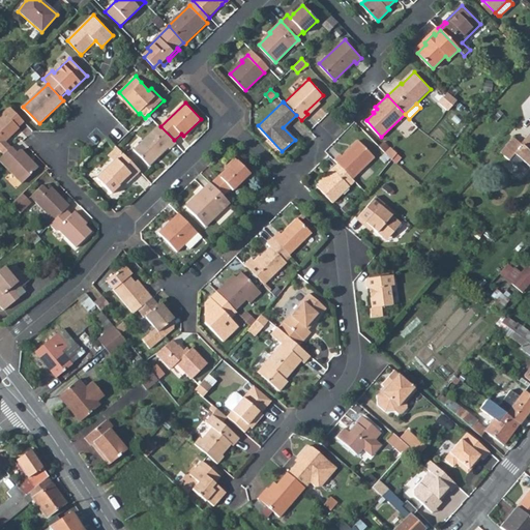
[(7,114),(0,120),(0,145),(6,152),(13,146),(13,145),(8,140),(21,127),(20,126),(25,122),(11,107),(6,112),(7,114)]
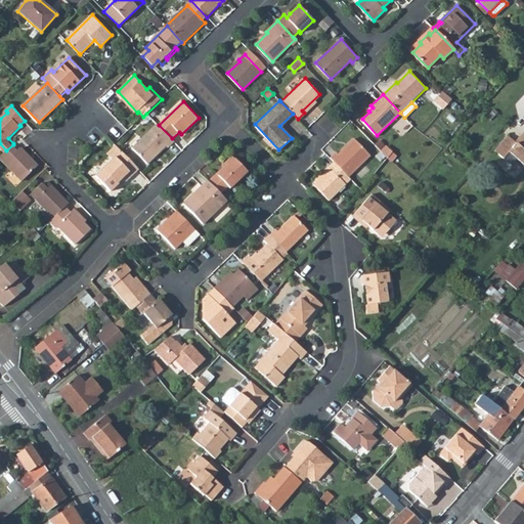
[(158,124),(133,146),(148,163),(168,145),(169,146),(174,141),(172,138),(159,125),(158,124)]
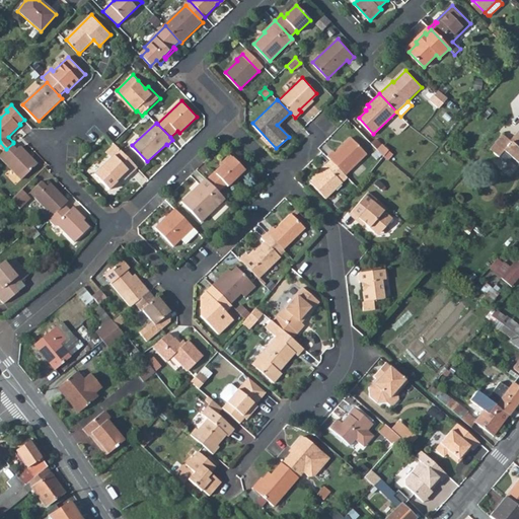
[(510,142),(502,135),(489,149),(498,157),(504,151),(518,163),(518,164),(518,165),(518,128),(512,137),(514,138),(510,142)]
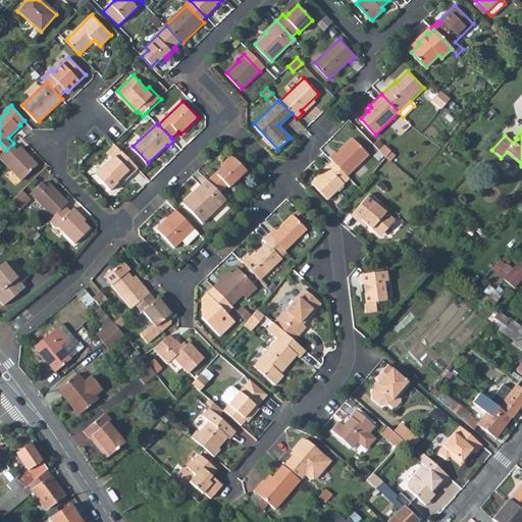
[(335,152),(334,151),(328,157),(332,161),(348,176),(369,154),(353,137),(335,152)]
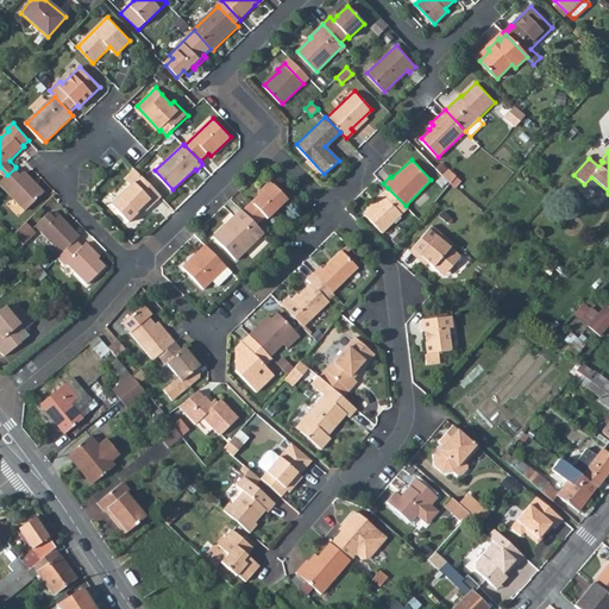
[(0,182),(26,209),(45,192),(27,170),(23,170),(20,174),(16,168),(7,175),(0,182)]
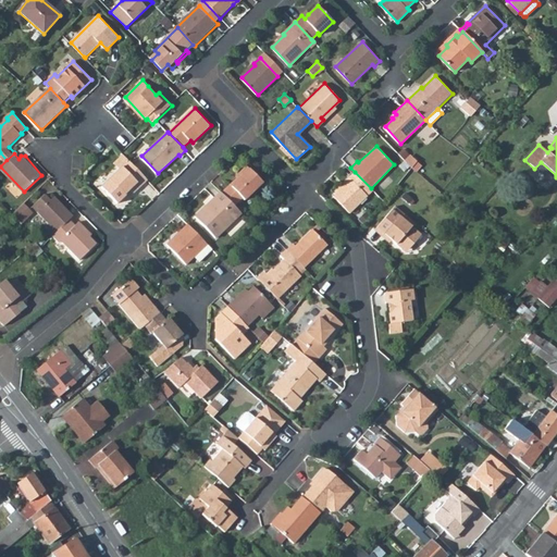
[(404,160),(411,168),(417,162),(410,155),(404,160)]
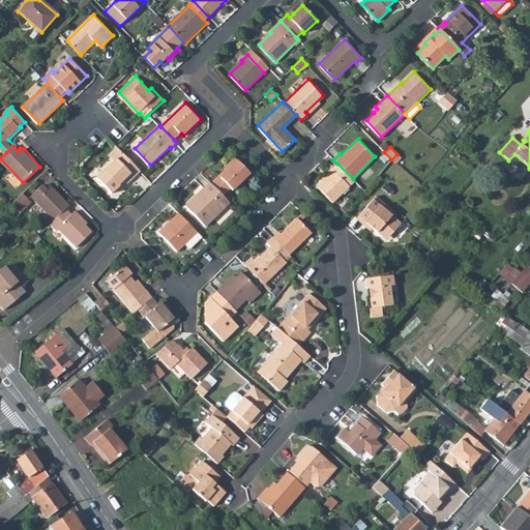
[(119,150),(114,155),(117,158),(97,176),(113,193),(126,180),(128,183),(141,171),(119,150)]
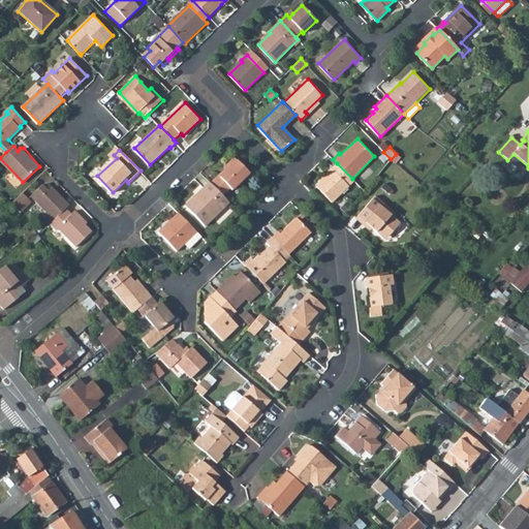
[(226,165),(227,166),(210,183),(222,195),(229,188),(230,189),(249,173),(234,157),(226,165)]
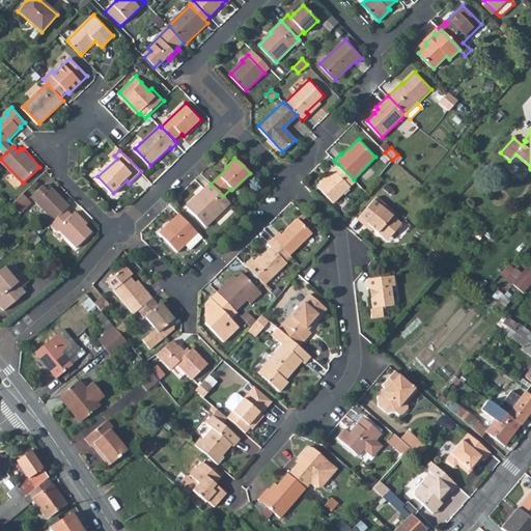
[(338,164),(327,174),(329,175),(322,183),(317,187),(333,203),(356,182),(354,179),(338,164)]
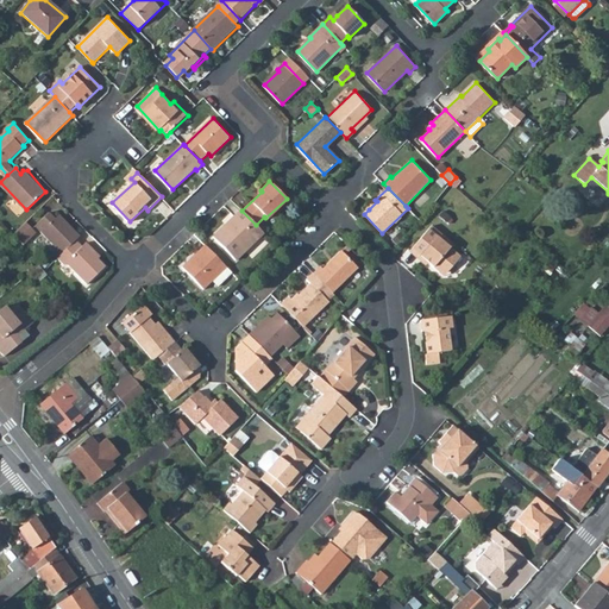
[(375,200),(366,208),(369,209),(377,201),(375,200)]
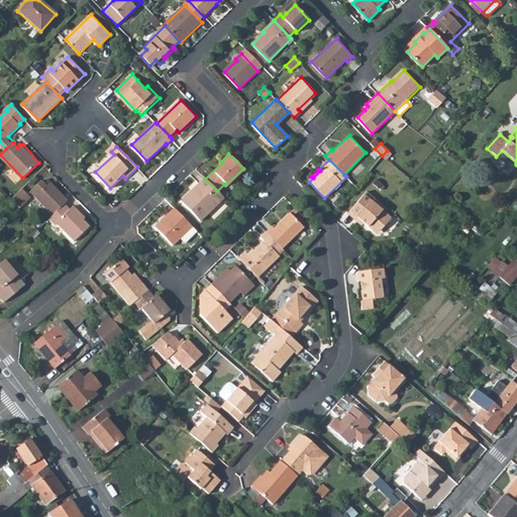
[(204,178),(182,199),(201,220),(224,198),(217,191),(205,179),(204,178)]
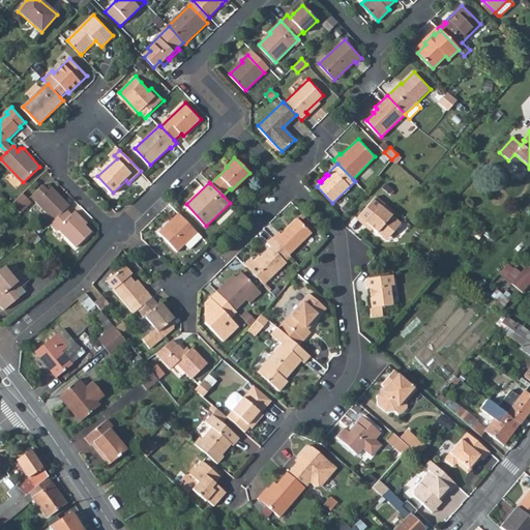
[(43,184),(32,195),(55,221),(67,209),(71,205),(53,185),(48,189),(43,184)]
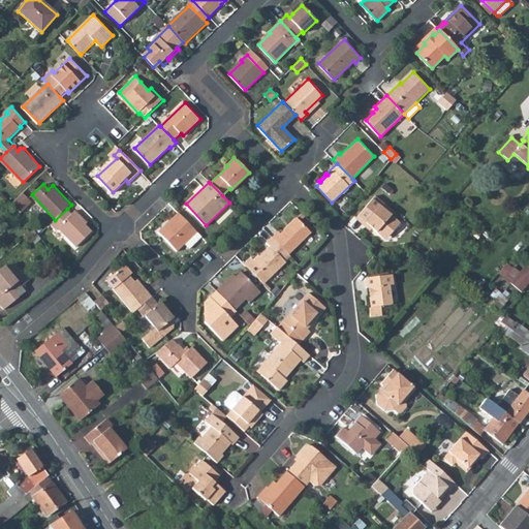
[(23,193),(13,204),(19,211),(30,200),(23,193)]
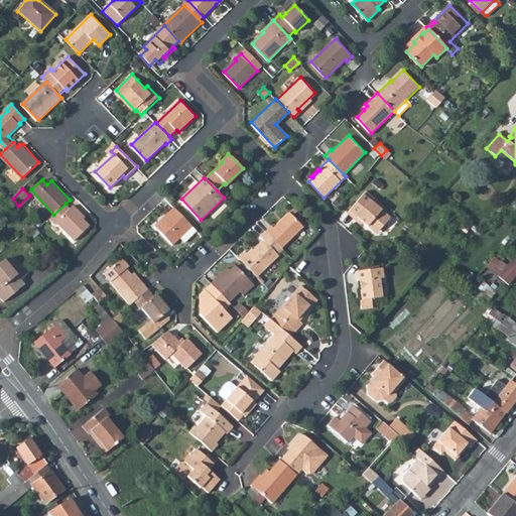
[(365,189),(362,192),(369,199),(372,196),(365,189)]
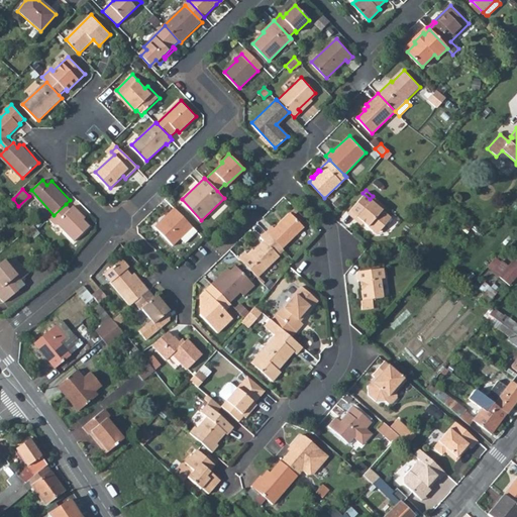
[(363,193),(348,210),(363,222),(376,234),(390,216),(381,209),(378,200),(373,196),(370,199),(363,193)]
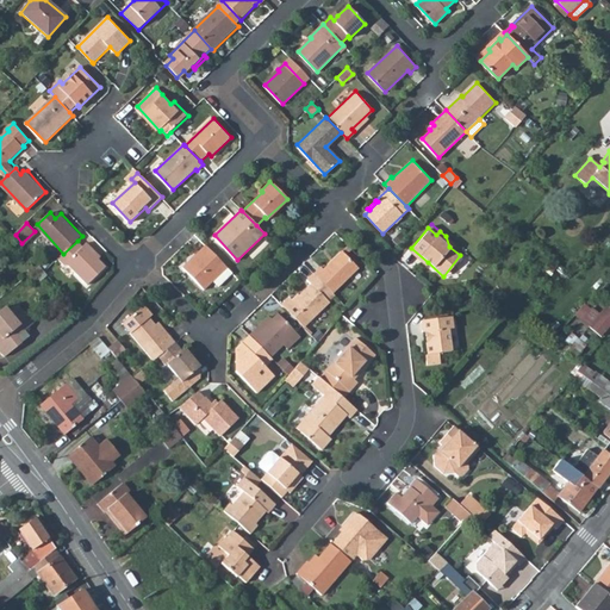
[(58,257),(64,265),(68,262),(88,284),(106,266),(100,259),(95,255),(98,253),(88,242),(83,247),(78,241),(63,254),(58,257)]
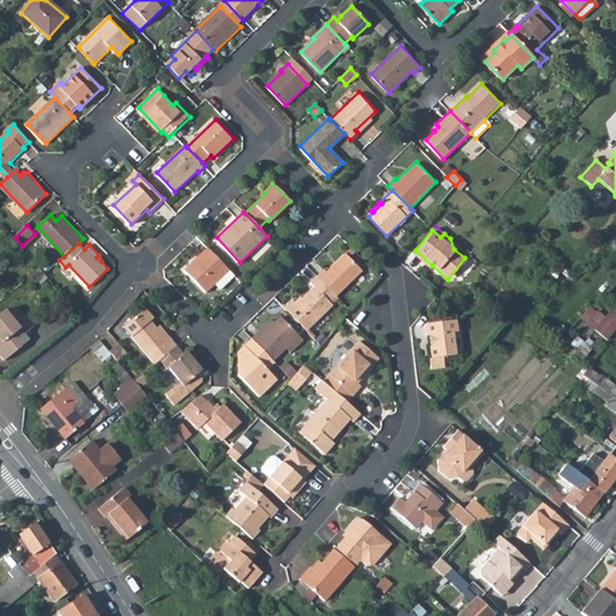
[(229,270),(207,248),(184,270),(206,291),(214,284),(229,270)]
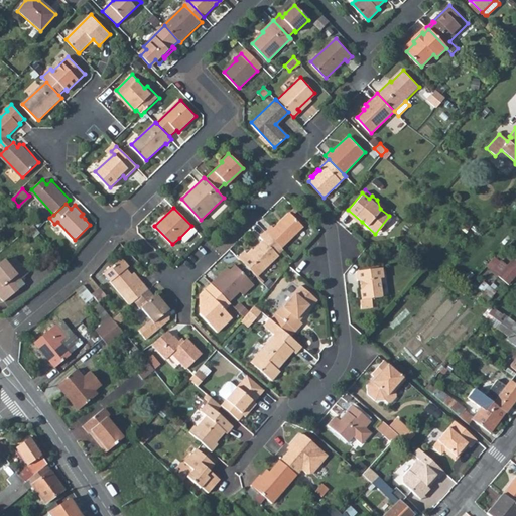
[(271,225),(265,231),(279,245),(300,224),(287,210),(271,225)]
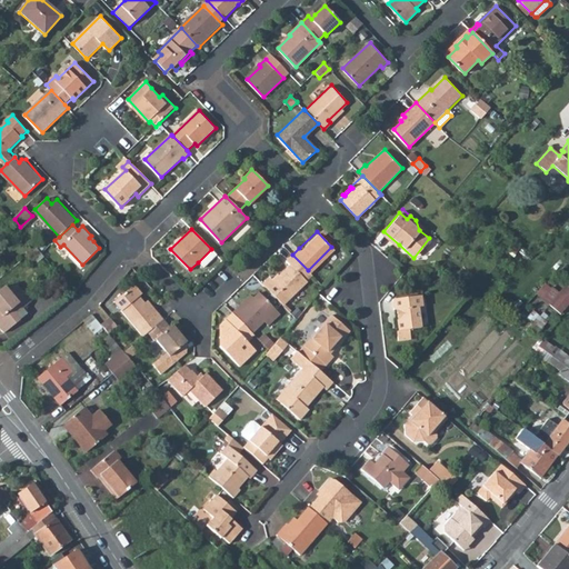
[(397,248),(399,245),(383,231),(381,235),(397,248)]
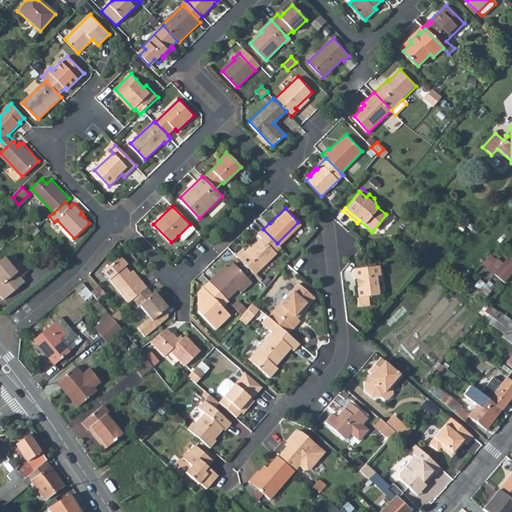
[(195,229),(190,224),(178,236),(183,240),(195,229)]
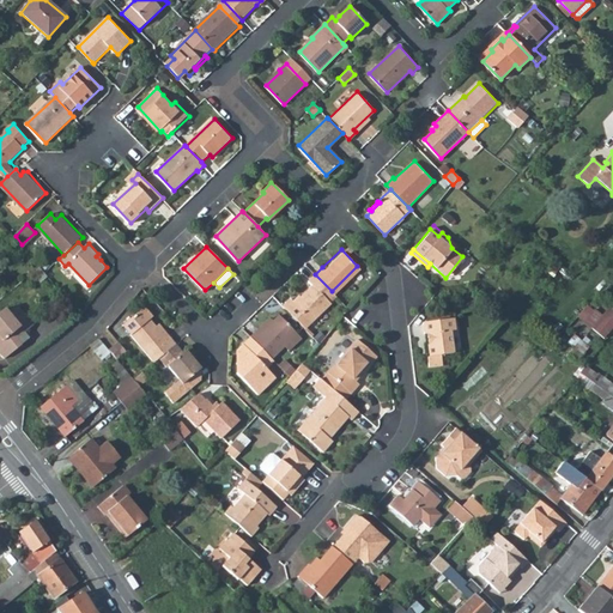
[(315,274),(308,280),(313,285),(293,302),(290,297),(281,305),(304,328),(311,321),(337,297),(332,291),(315,274)]
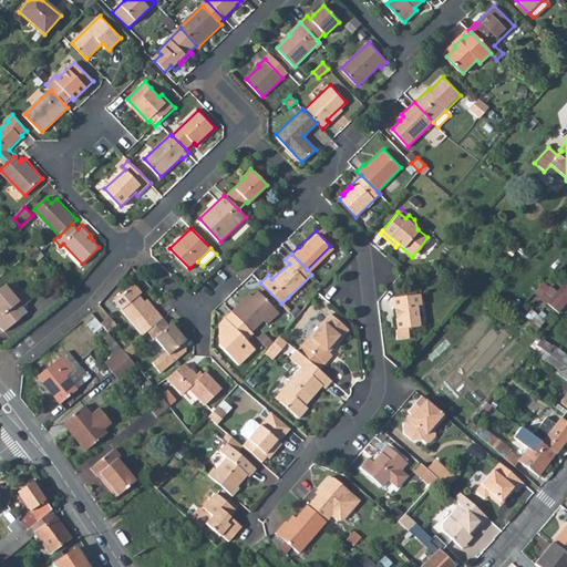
[(6,287),(3,284),(0,286),(0,328),(2,331),(18,317),(14,312),(21,307),(30,300),(13,280),(6,287)]
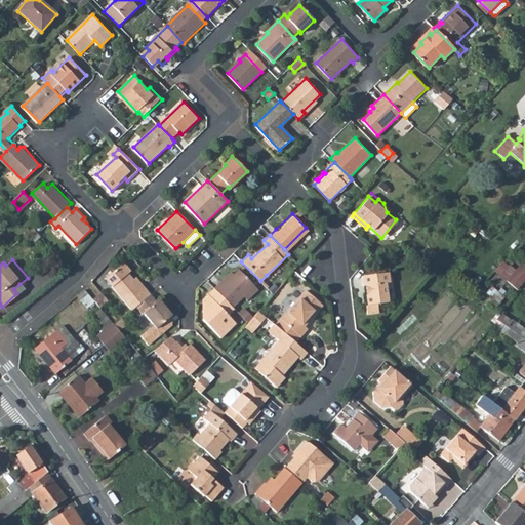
[(144,291),(133,279),(128,273),(130,271),(124,263),(114,271),(120,279),(111,286),(131,312),(136,308),(151,295),(146,289),(144,291)]
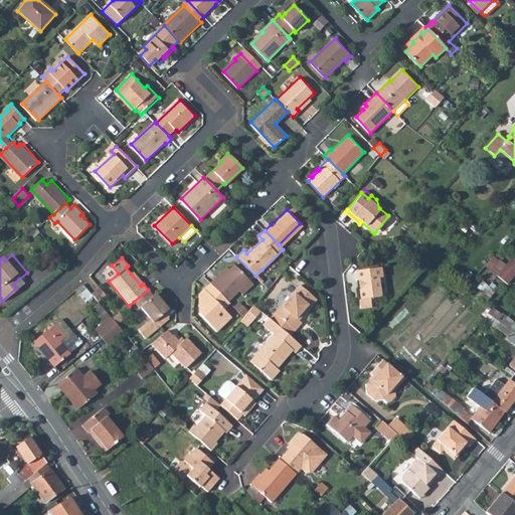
[(514,258),(499,278),(510,288),(514,281),(514,258)]
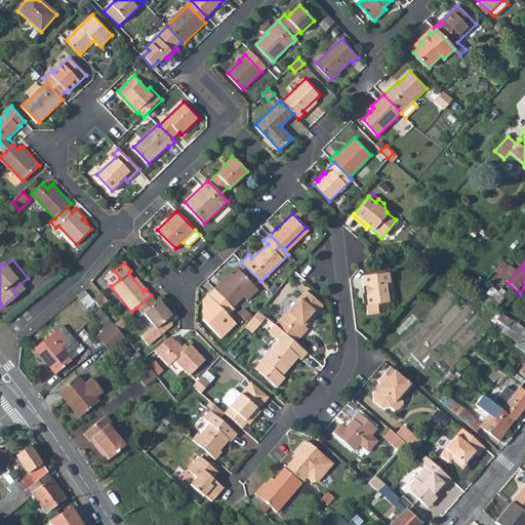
[(256,285),(240,269),(234,275),(224,284),(221,281),(214,288),(234,308),(256,285)]
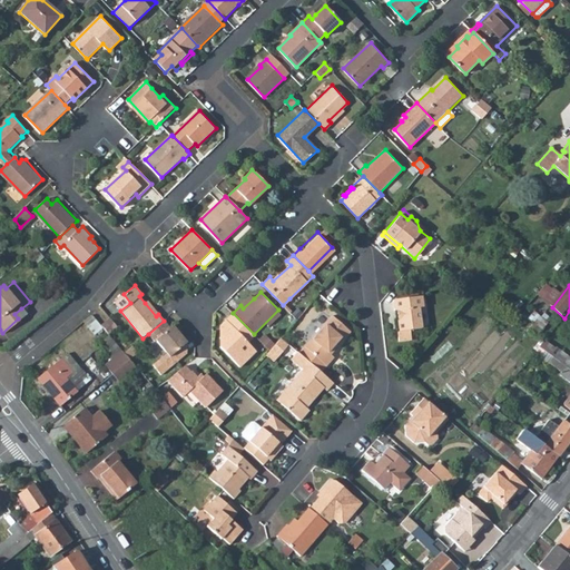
[(114,302),(120,311),(130,303),(124,294),(114,302)]
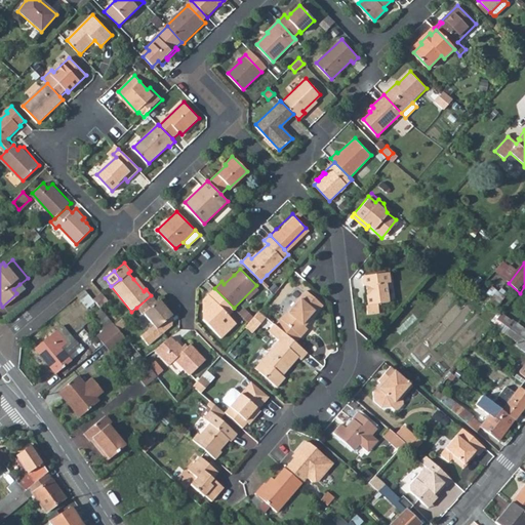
[(364,304),(366,313),(377,311),(376,303),(387,300),(384,282),(389,281),(387,271),(360,275),(362,286),(364,285),(365,293),(366,304),(364,304)]
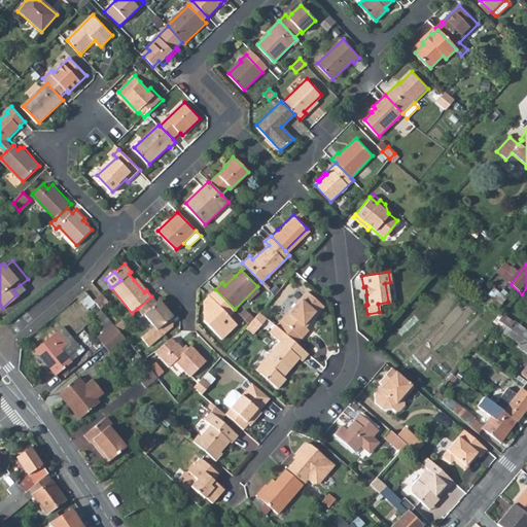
[(235,276),(232,273),(222,282),(224,285),(235,276)]
